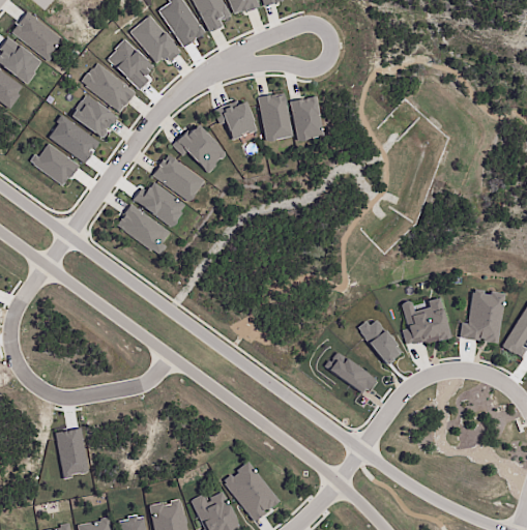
[(193,0),(210,32),(223,26),(221,22),(231,16),(223,0),(193,0)]
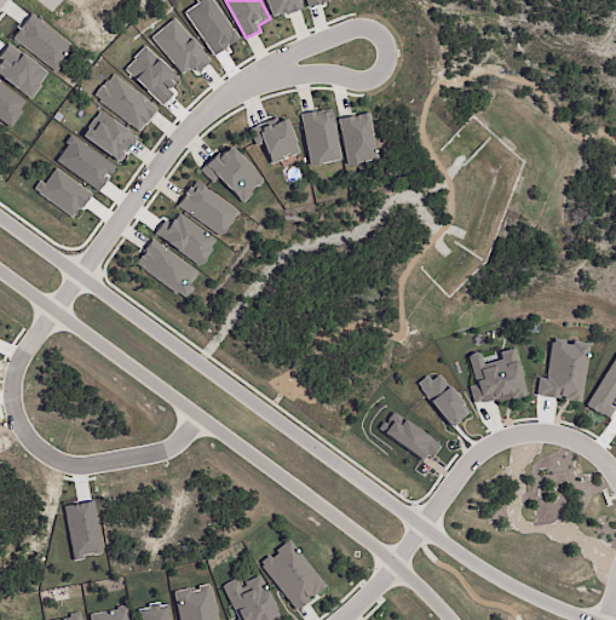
[(76,47),(33,13),(15,38),(58,72),(76,47)]
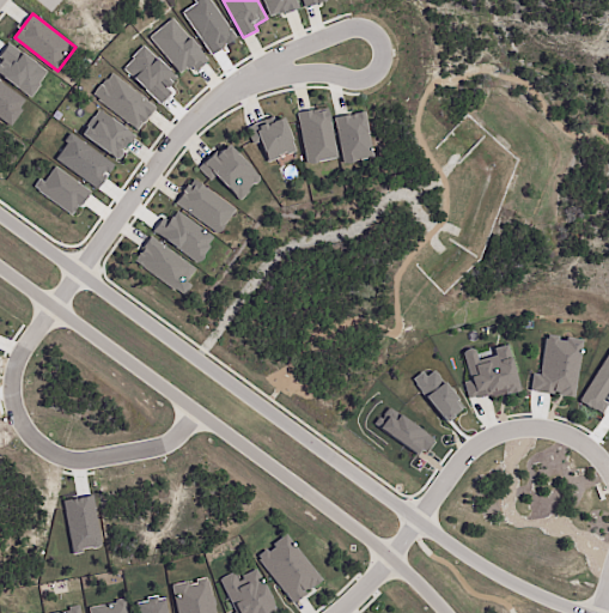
[(209,60),(174,18),(151,37),(182,74),(192,66),(196,71),(209,60)]
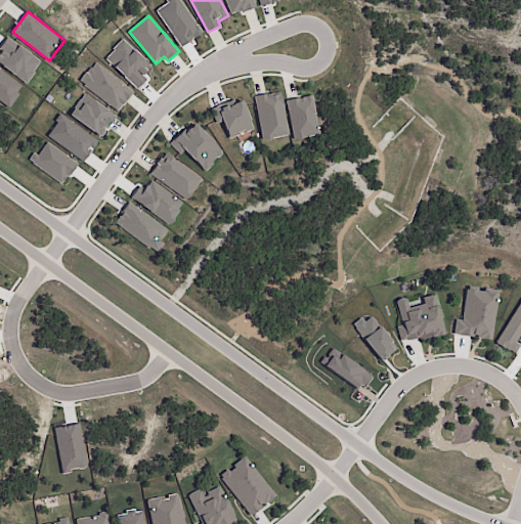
[(81,85),(122,110),(134,88),(94,63),(81,85)]
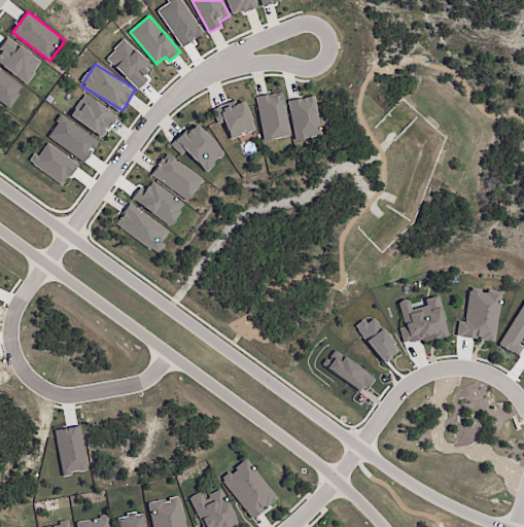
[(284,93),(258,96),(265,140),(290,136),(284,93)]
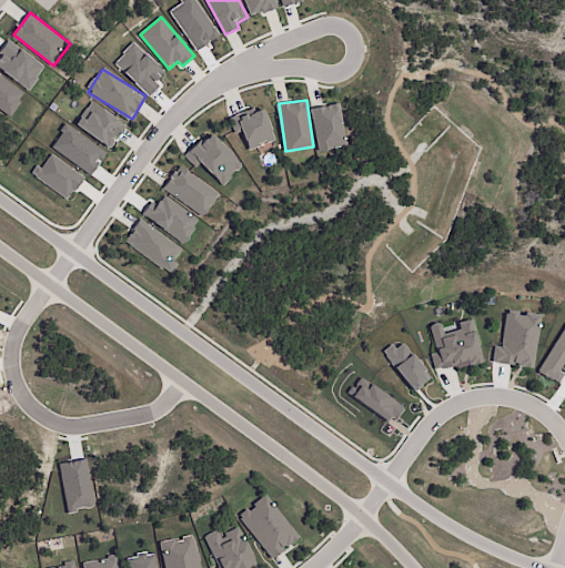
[(110,148),(127,125),(93,102),(77,124),(110,148)]
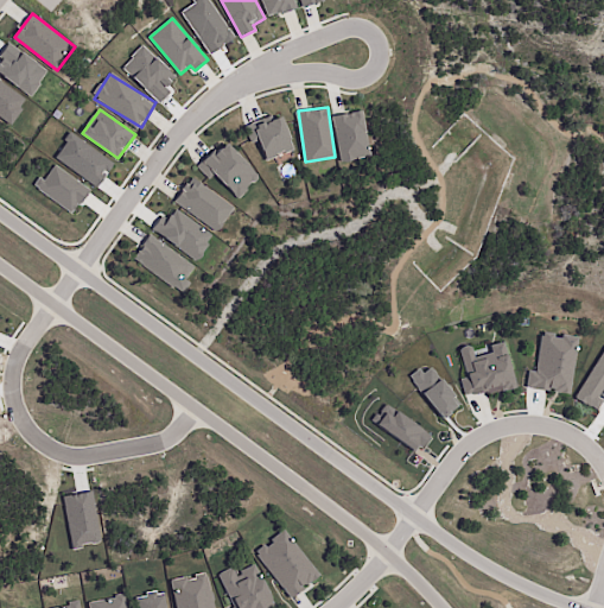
[(373,156),(362,109),(332,116),(343,162),(373,156)]
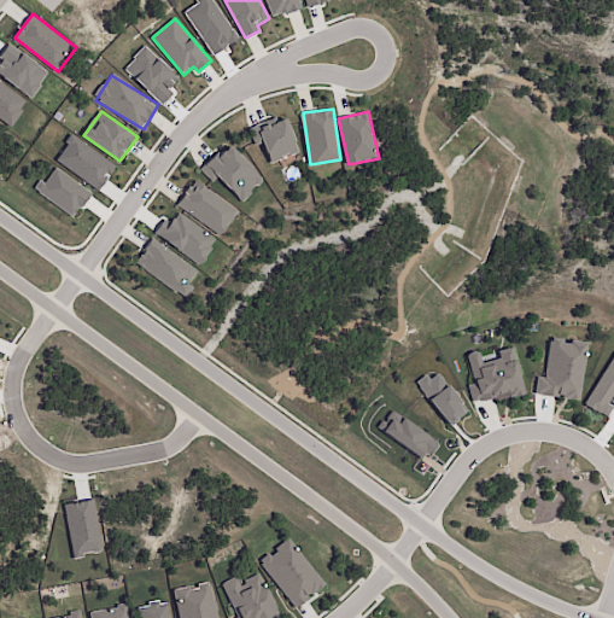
[(300,151),(286,115),(250,129),(257,146),(264,143),(272,163),(300,151)]
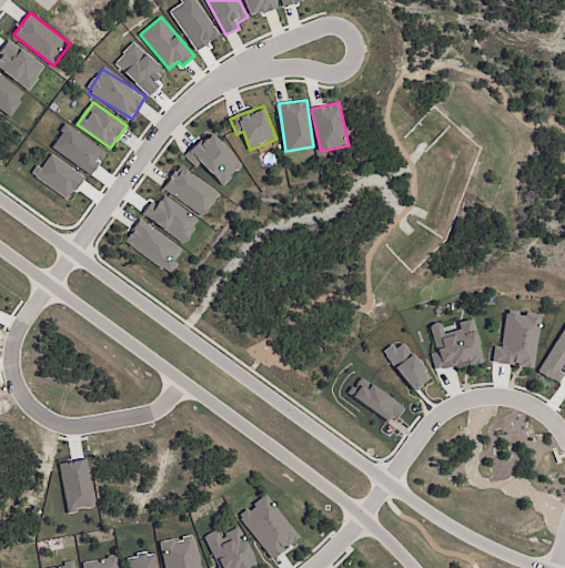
[(198,168),(202,163),(223,185),(244,165),(211,132),(187,156),(198,168)]
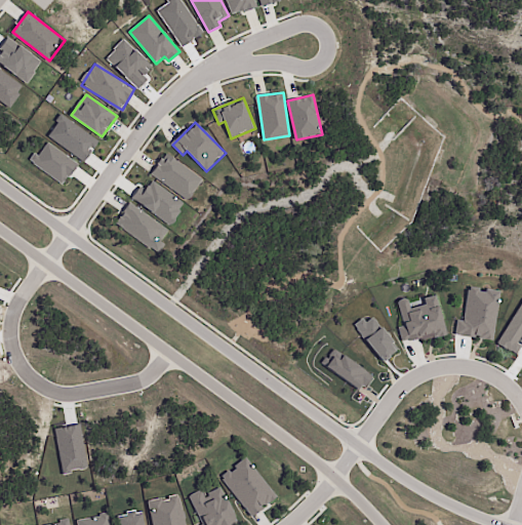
[(204,178),(167,153),(152,173),(189,200),(204,178)]
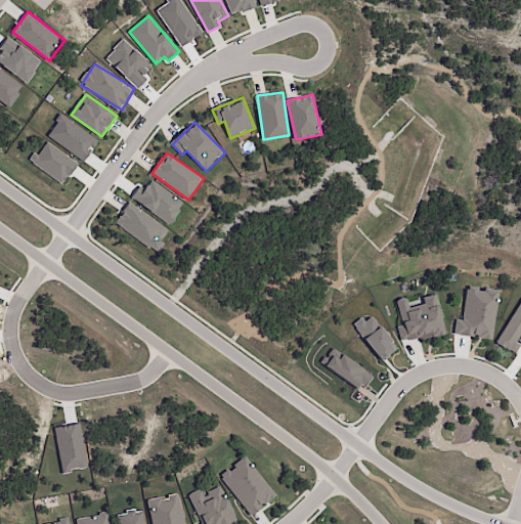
[(185,204),(153,180),(147,188),(142,184),(132,198),(170,225),(185,204)]
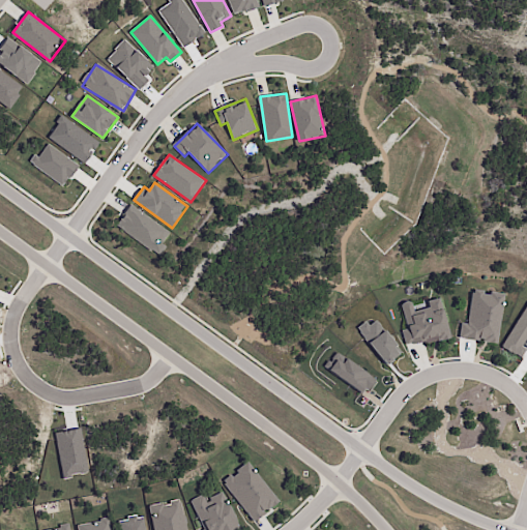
[(172,231),(132,205),(117,227),(162,256),(168,245),(164,243),(172,231)]
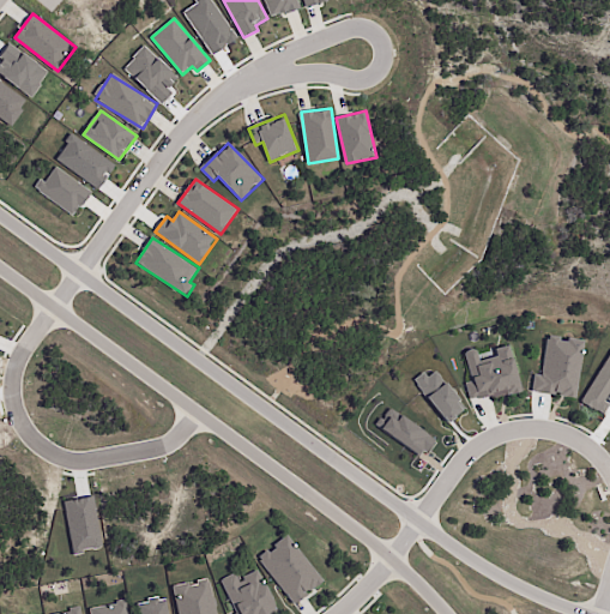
[(584,339),(548,336),(543,375),(535,374),(533,392),(578,397),(584,339)]
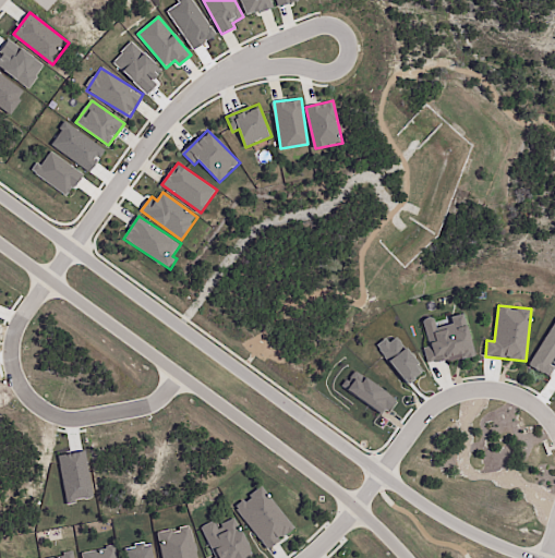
[(475,355),(463,313),(450,316),(453,324),(437,327),(434,317),(423,319),(431,346),(424,348),(429,364),(448,359),(449,362),(475,355)]
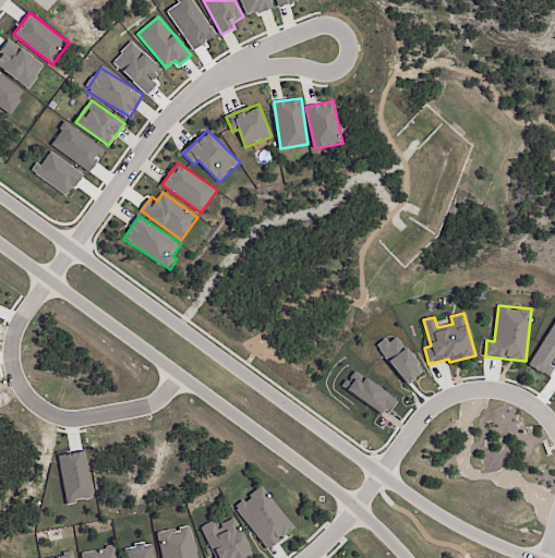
[(554,323),(531,365),(550,376),(554,367),(554,323)]
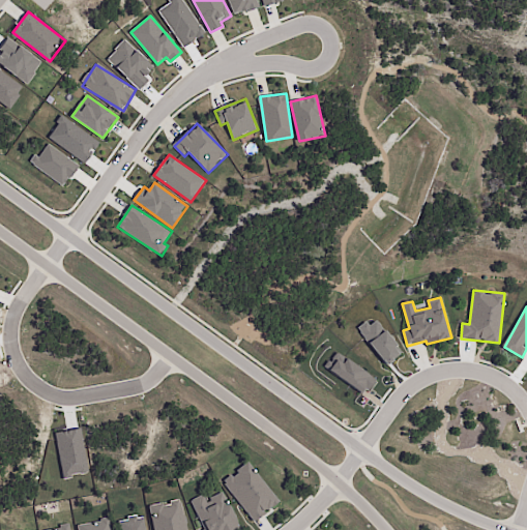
[(254,521),(280,502),(250,462),(224,481),(254,521)]
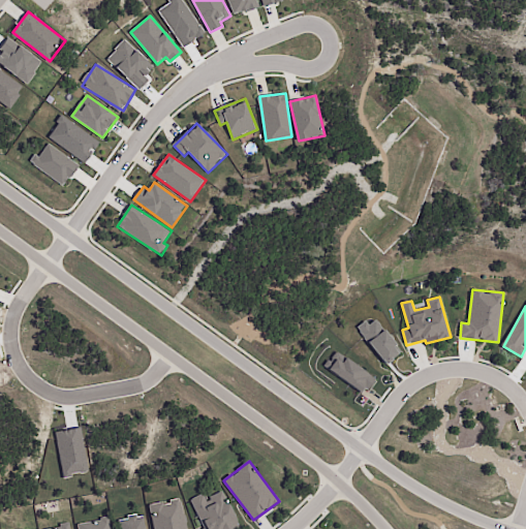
[(239,528),(241,528),(224,492),(207,499),(204,493),(191,499),(205,528),(204,528),(239,528)]
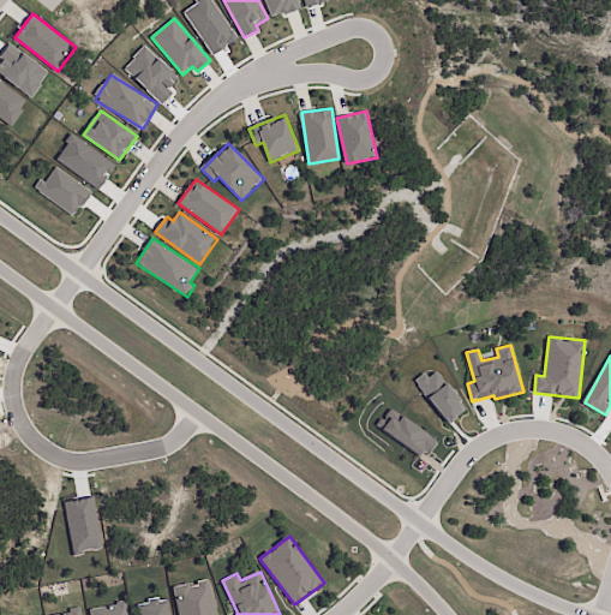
[(179,614),(217,614),(211,580),(175,586),(179,614)]
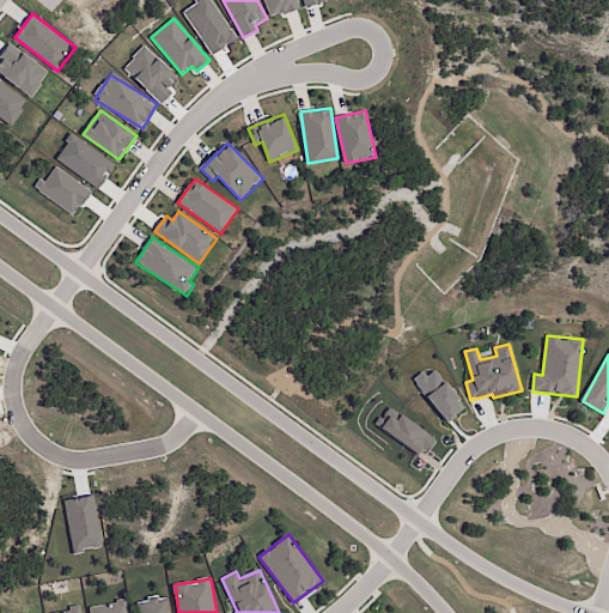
[(131,612),(129,601),(92,606),(92,612),(131,612)]
